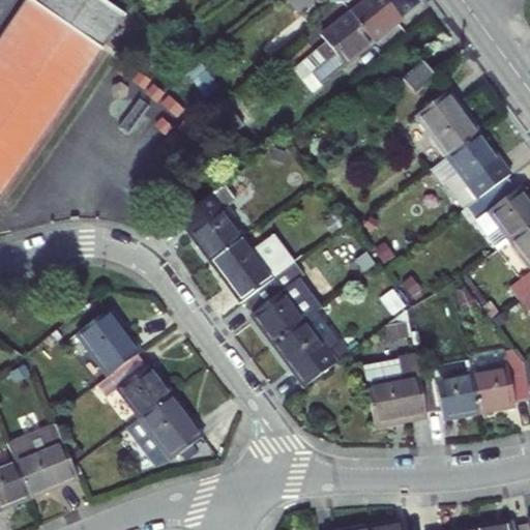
[(27,0),(0,39),(0,193),(122,15),(100,0),(27,0)]
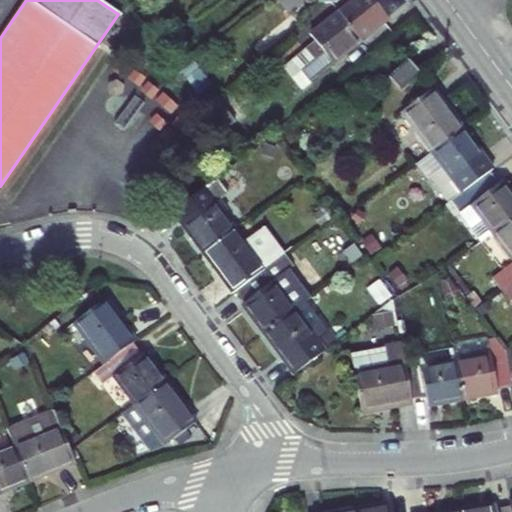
[(323,0),(324,1),(329,0),(376,0),(391,18),(407,5),(403,0),(323,0)]
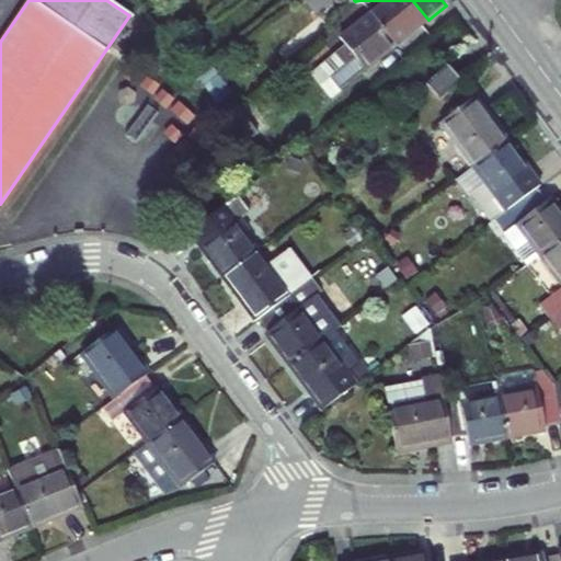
[(396,46),(428,20),(412,0),(385,0),(370,13),(396,46)]
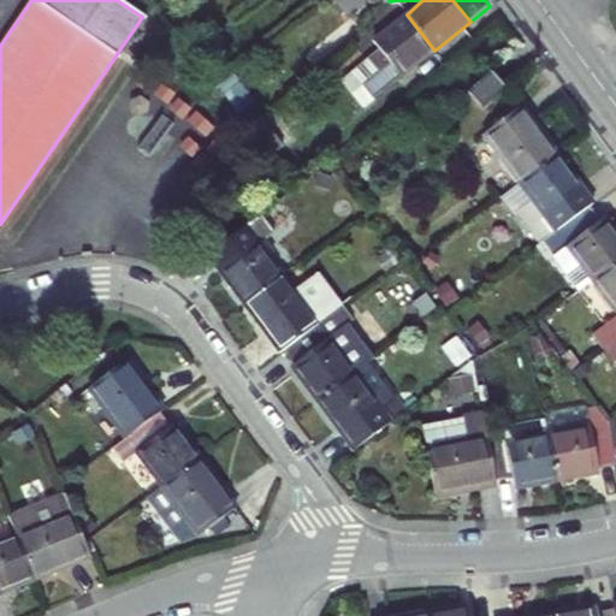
[(390,86),(434,51),(407,15),(373,41),(379,51),(368,59),(390,86)]
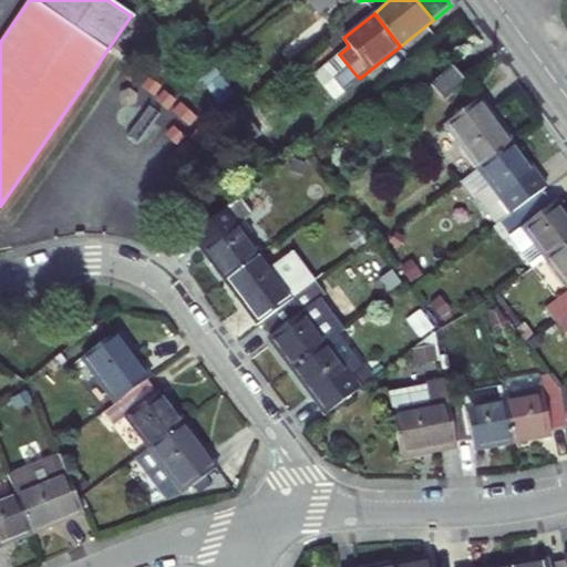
[(342,93),(359,79),(339,54),(322,68),(342,93)]
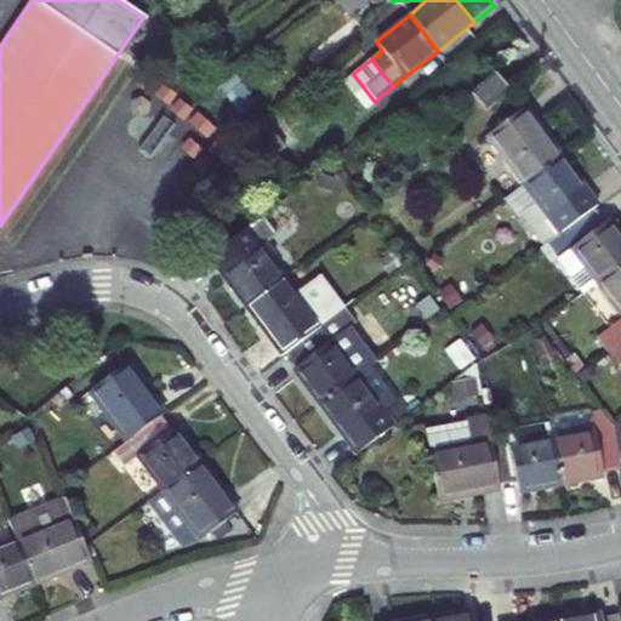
[(510,90),(493,72),(469,95),(485,112),(510,90)]
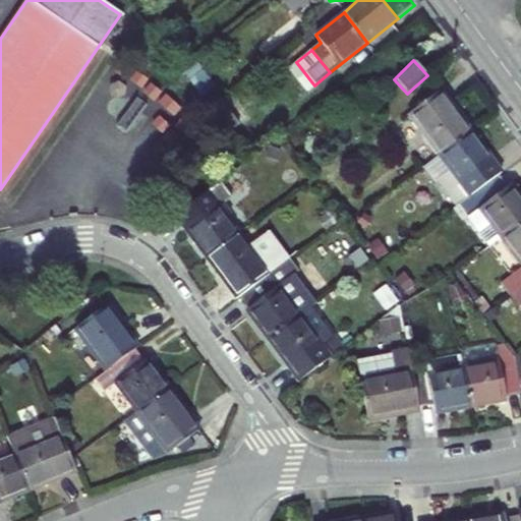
[(296,62),(288,69),(305,93),(314,85),(296,62)]
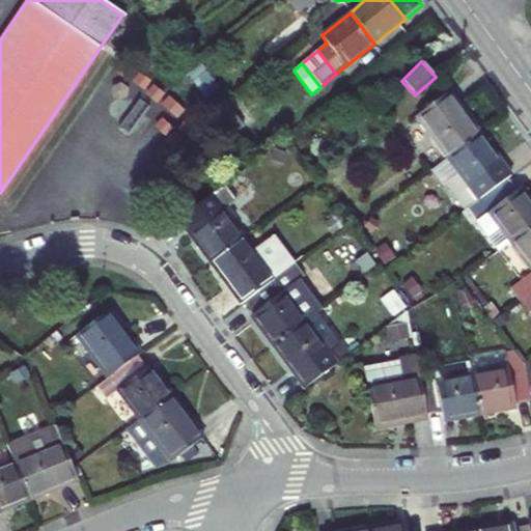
[(416,117),(447,158),(479,133),(448,92),(416,117)]
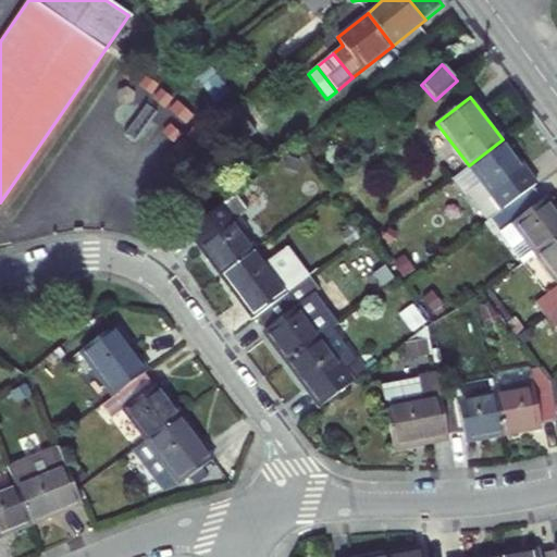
[(223,118),(245,146),(260,134),(237,106),(223,118)]
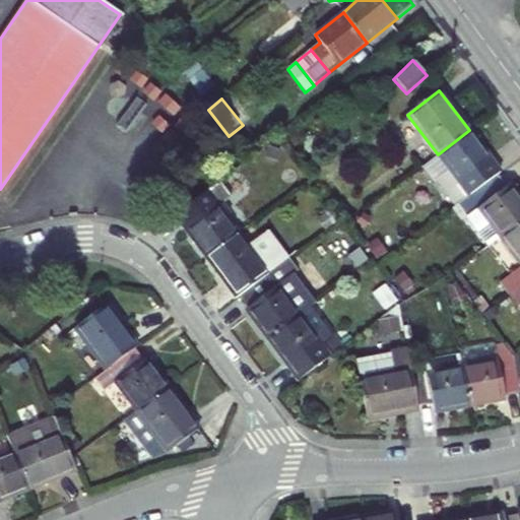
[(243,125),(229,136),(232,139),(246,128),(243,125)]
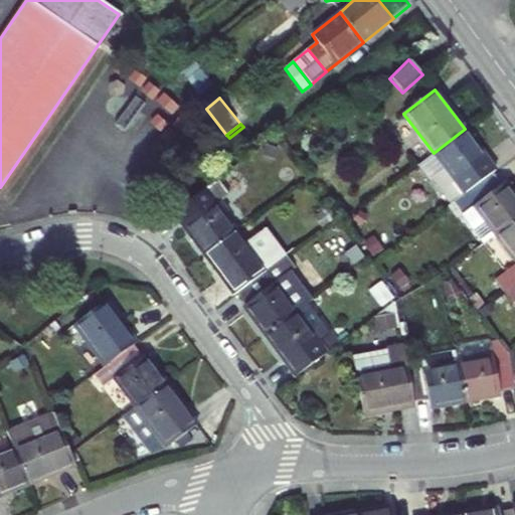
[(465,129),(434,153),(446,169),(432,180),(450,204),(492,173),(483,161),(487,158),(465,129)]
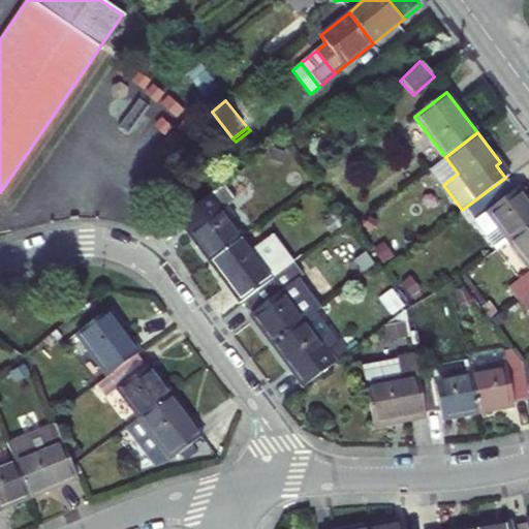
[(462,210),(460,211),(470,224),(487,212),(508,242),(528,225),(528,200),(519,188),(516,191),(505,178),(462,210)]
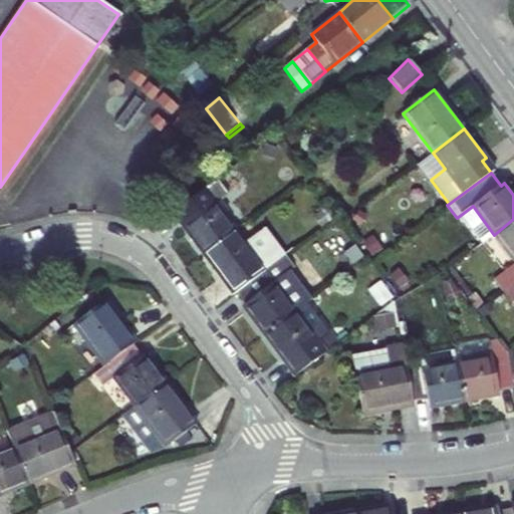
[(181,226),(202,255),(233,231),(212,202),(224,193),(214,180),(175,210),(184,223),(181,226)]
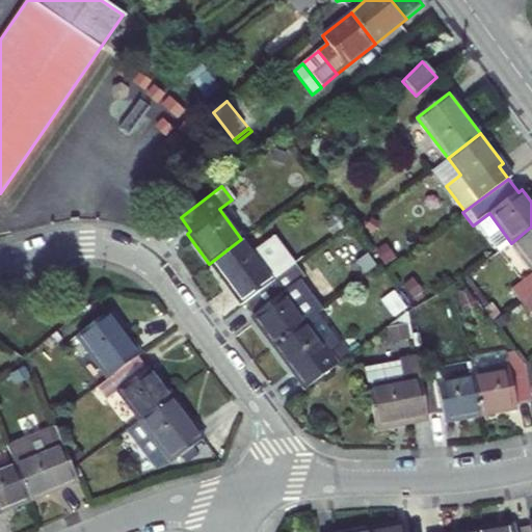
[(531,227),(511,243),(531,270),(531,273),(521,283),(530,294),(531,293),(531,227)]
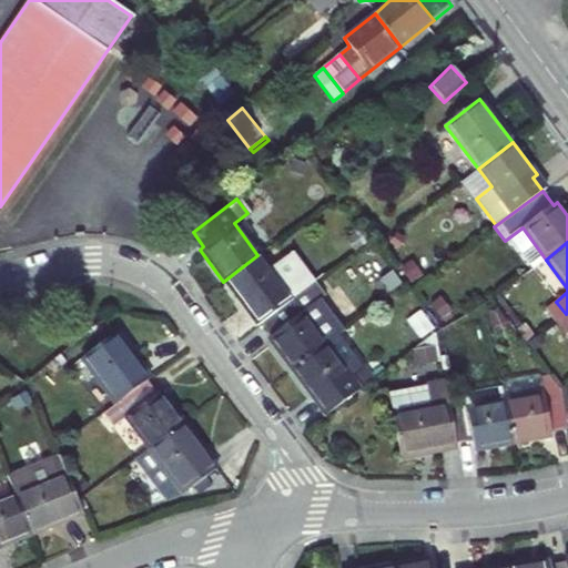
[(252,310),(262,323),(304,290),(282,261),(269,270),(257,255),(223,282),(246,313),(252,310)]
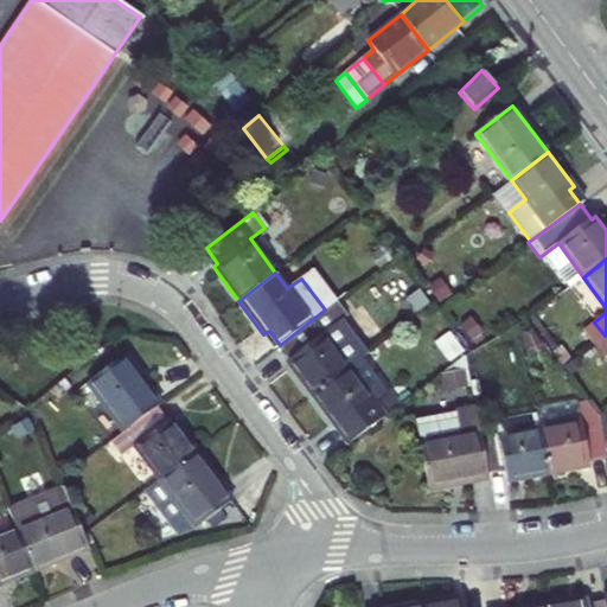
[(312,396),(363,358),(325,310),(280,345),(289,359),(286,362),(312,396)]
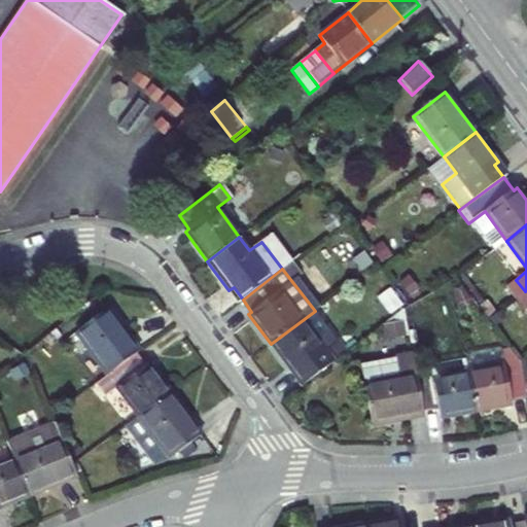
[(526,290),(525,291),(515,300),(524,311),(526,309),(526,290)]
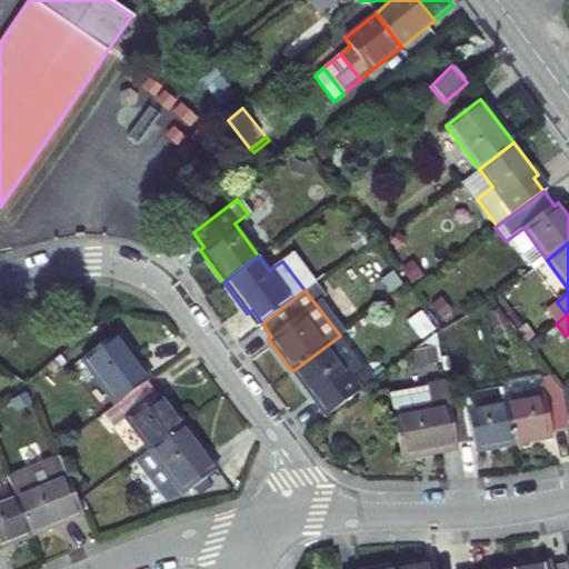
[(80,360),(116,407),(146,385),(149,381),(115,335),(80,360)]
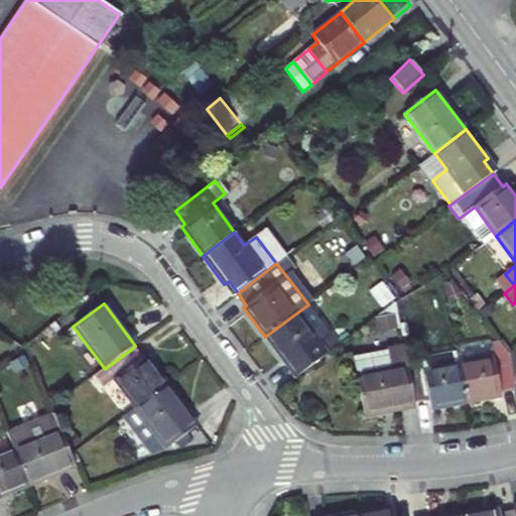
[(330,333),(308,304),(265,337),(295,377),(366,325),(357,311),(330,333)]
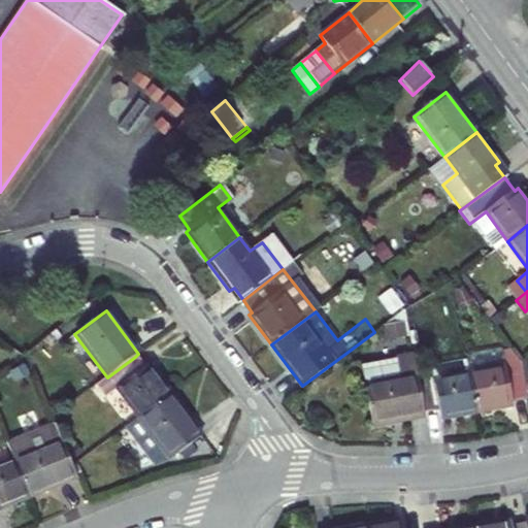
[(512,349),(466,358),(466,360),(476,413),(513,406),(513,400),(527,398),(521,361),(512,349)]
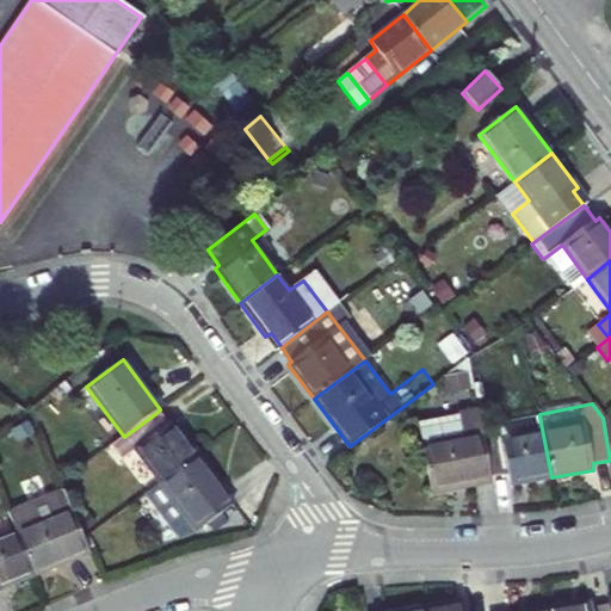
[(124,437),(160,486),(196,460),(171,425),(165,426),(156,413),(124,437)]
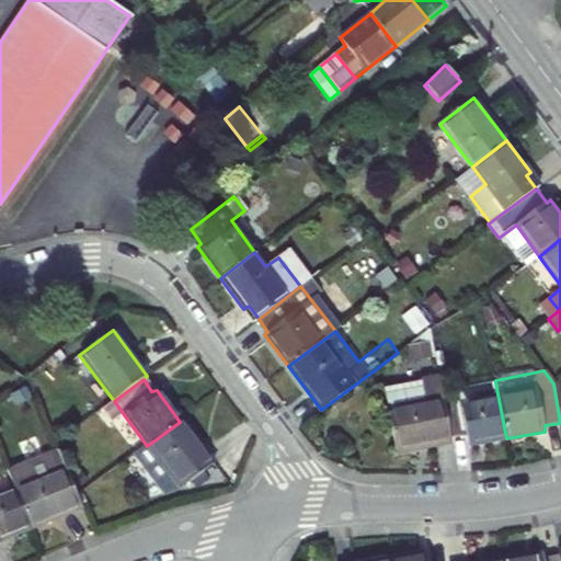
[(506,438),(495,382),(458,390),(459,395),(442,399),(449,436),(467,433),(468,446),(506,438)]
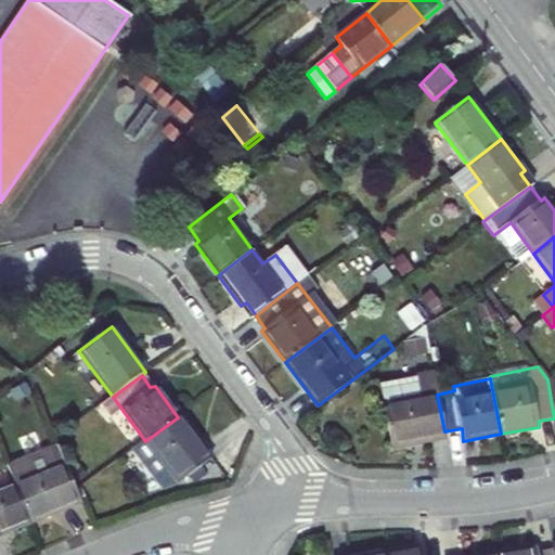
[(437,395),(434,379),(379,389),(390,446),(444,436),(444,431),(437,395)]
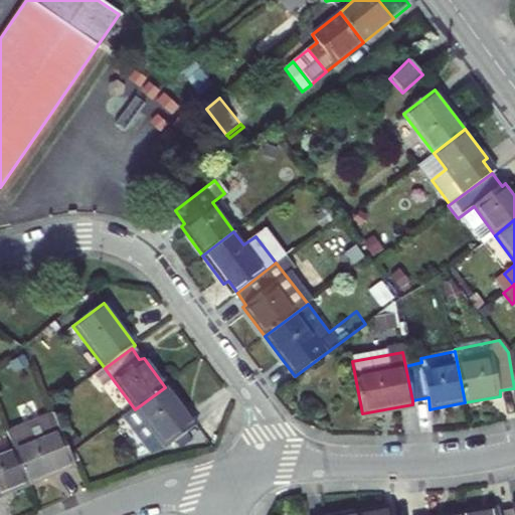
[(195,426),(165,387),(135,409),(122,419),(148,453),(166,450),(195,426)]
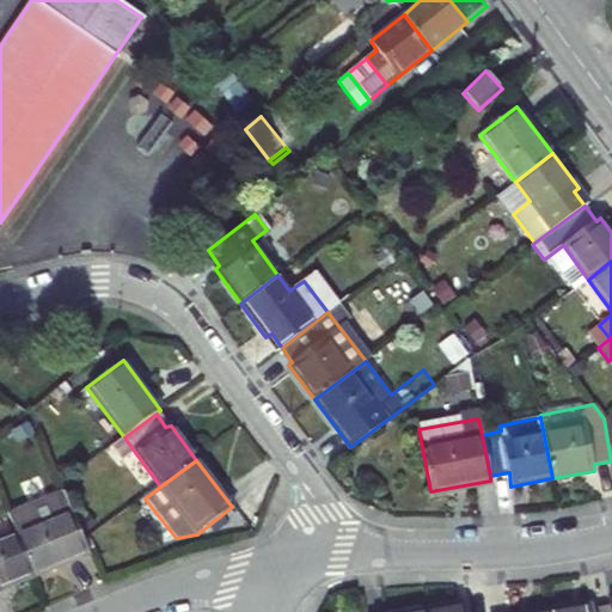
[(32,579),(89,555),(84,543),(61,489),(5,512),(14,534),(32,579)]
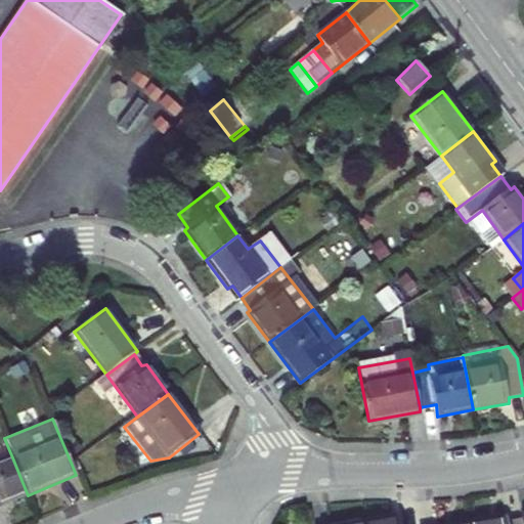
[(0,463),(0,506),(28,495),(12,457),(0,463)]
